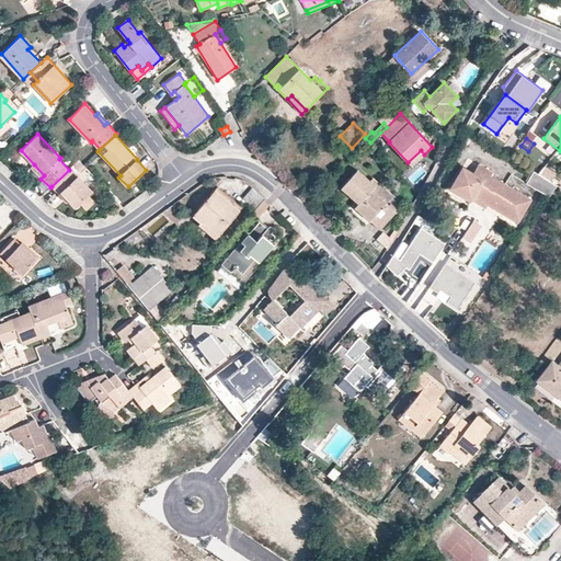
[(387,160),(375,147),(370,151),(382,164),(387,160)]
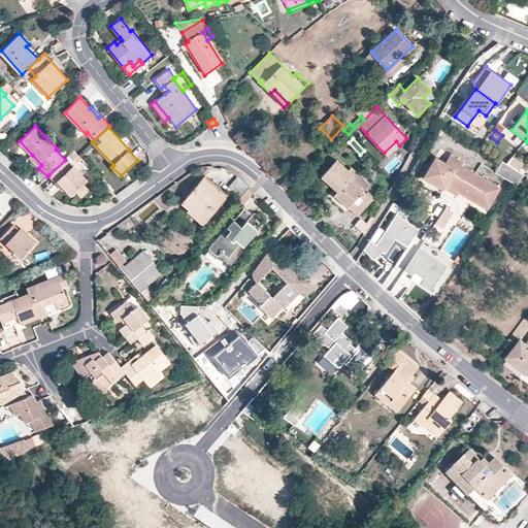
[(387,157),(399,145),(396,141),(384,153),(387,157)]
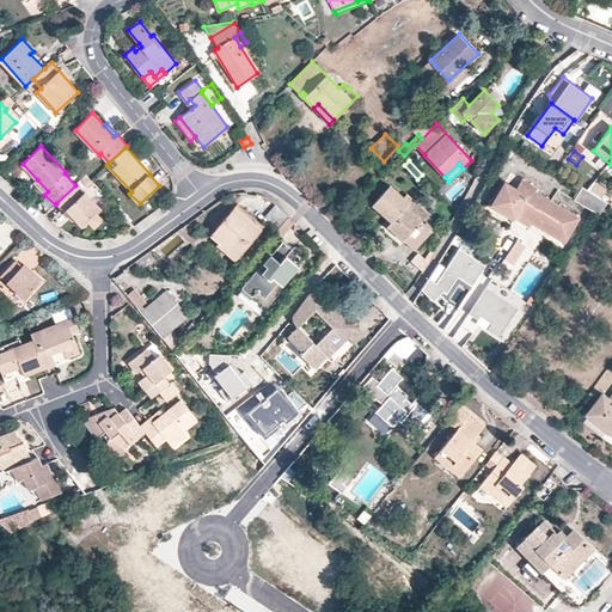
[(48,191),(37,179),(34,182),(44,195),(48,191)]
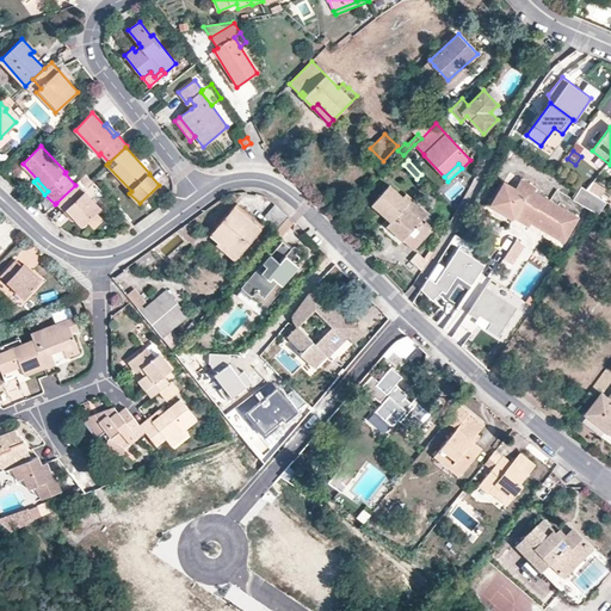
[(517,189),(505,181),(491,204),(514,218),(518,214),(532,222),(566,242),(579,217),(535,192),(531,190),(534,185),(523,179),(517,189)]
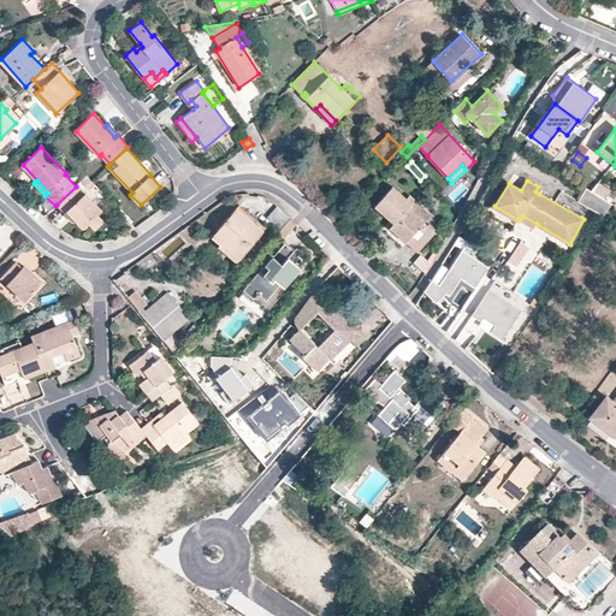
[(102,211),(78,184),(76,187),(57,205),(64,213),(67,211),(76,219),(82,227),(87,223),(98,214),(102,211)]
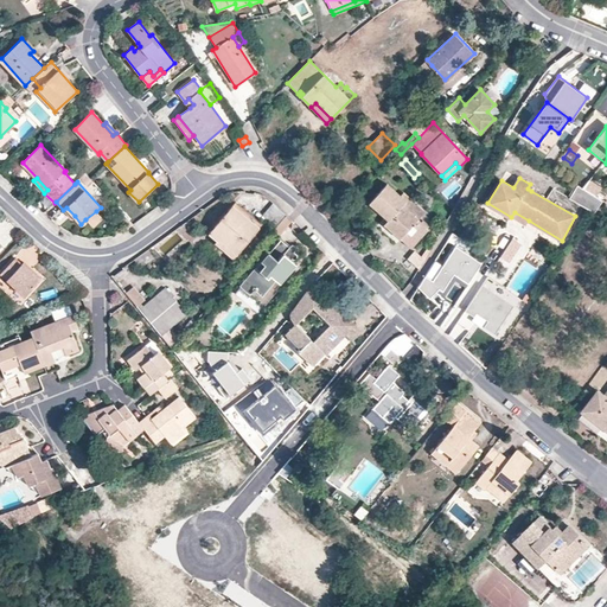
[(401,196),(388,184),(370,203),(389,219),(384,225),(411,247),(428,228),(419,219),(403,205),(406,200),(401,196)]
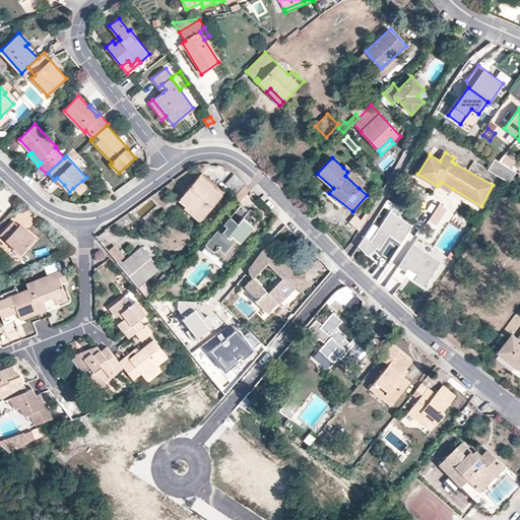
[(516,173),(496,158),(489,170),(509,182),(516,173)]
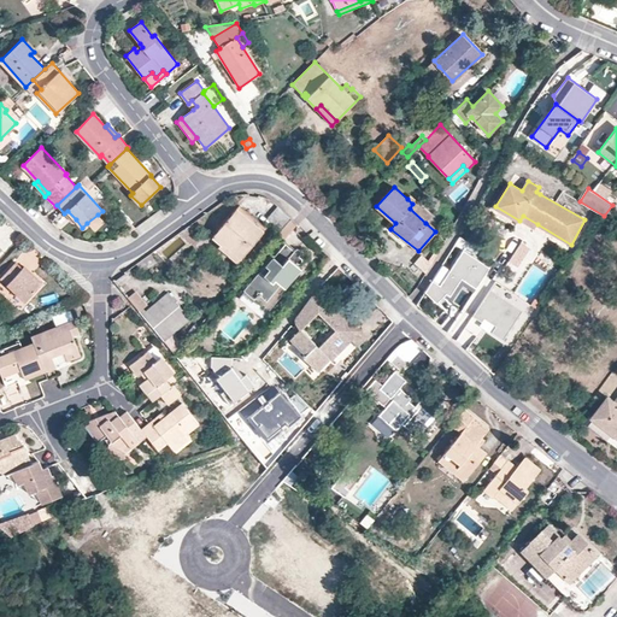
[(558,201),(573,206),(575,199),(562,194),(558,201)]
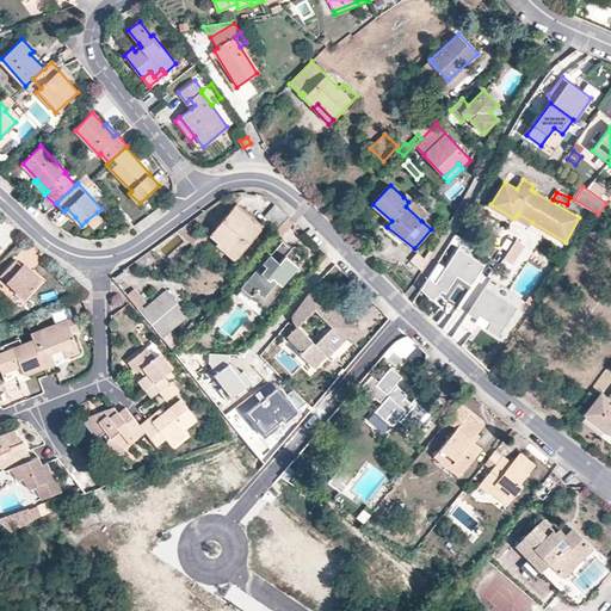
[(406,193),(403,197),(408,202),(406,207),(421,221),(427,213),(406,193)]
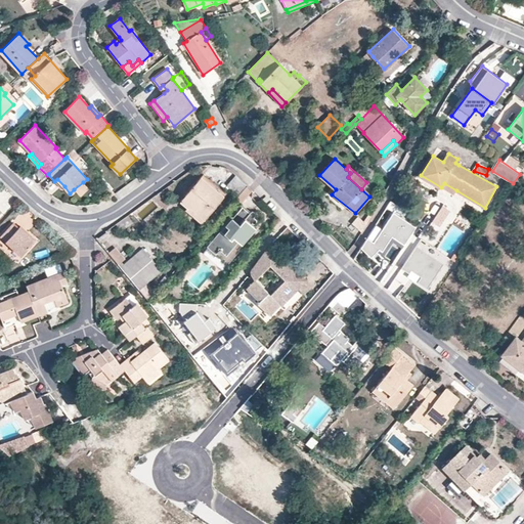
[(204,174),(201,178),(223,197),(226,193),(204,174)]
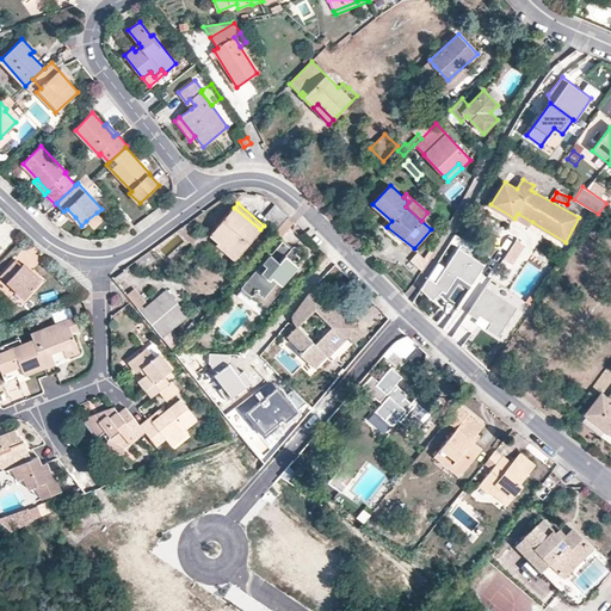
[(277,228),(288,217),(276,205),(265,216),(277,228)]
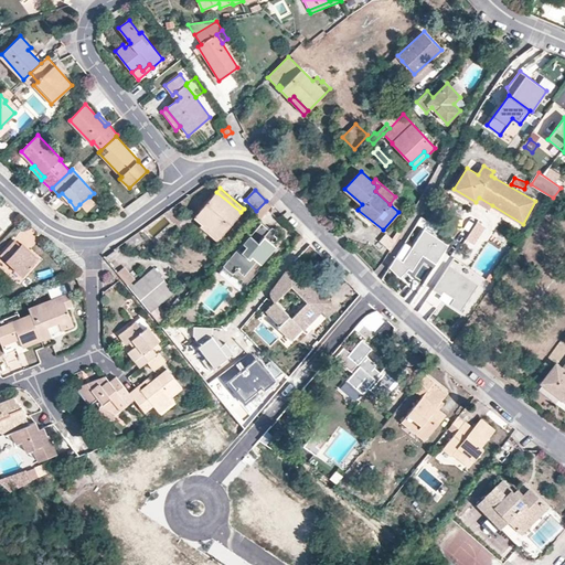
[(241,212),(216,192),(194,217),(202,224),(203,225),(204,223),(221,236),(241,212)]
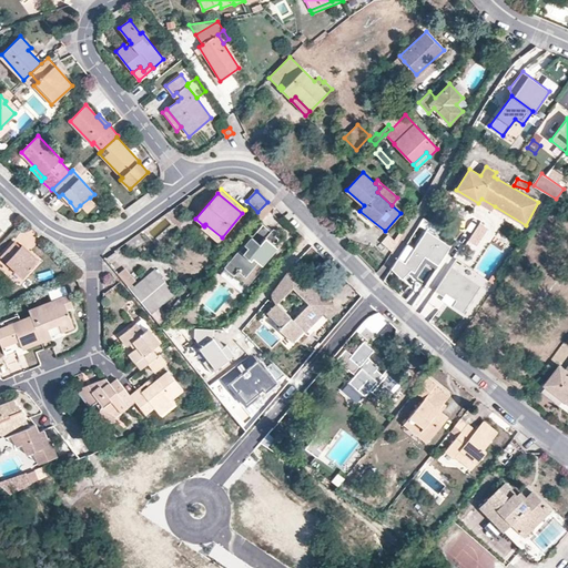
[(62,194),(59,196),(67,204),(70,202),(62,194)]
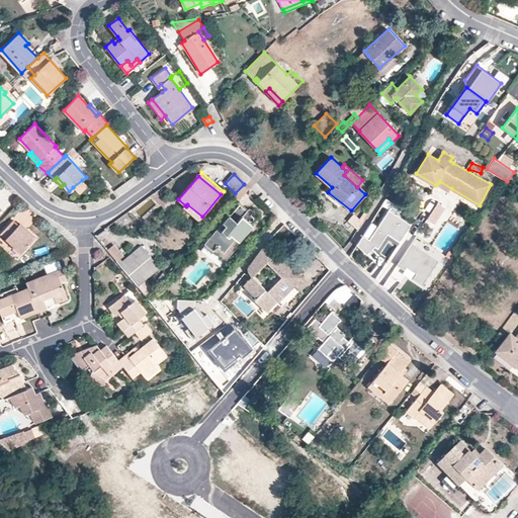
[(82,180),(73,187),(80,194),(88,186),(82,180)]
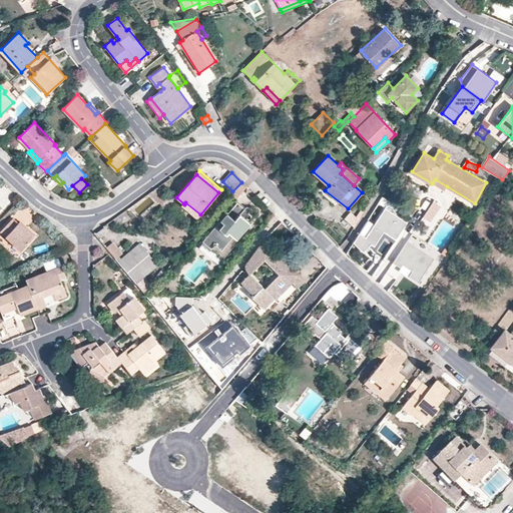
[(444,190),(447,186),(435,179),(432,183),(444,190)]
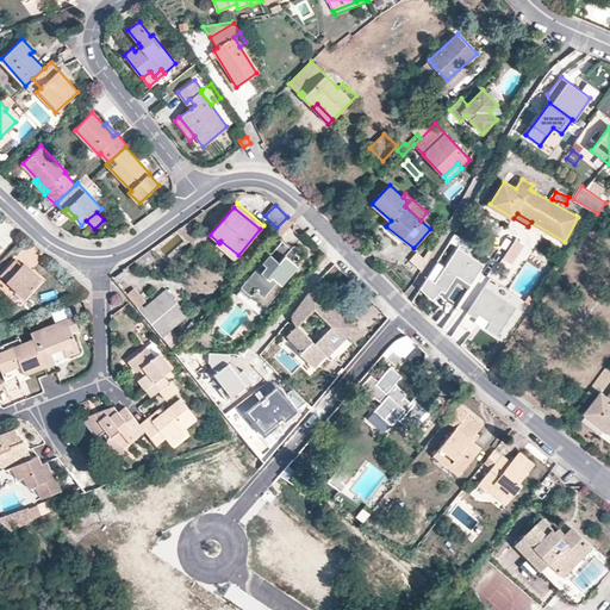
[(280,238),(293,223),(287,217),(277,228),(274,231),(280,238)]
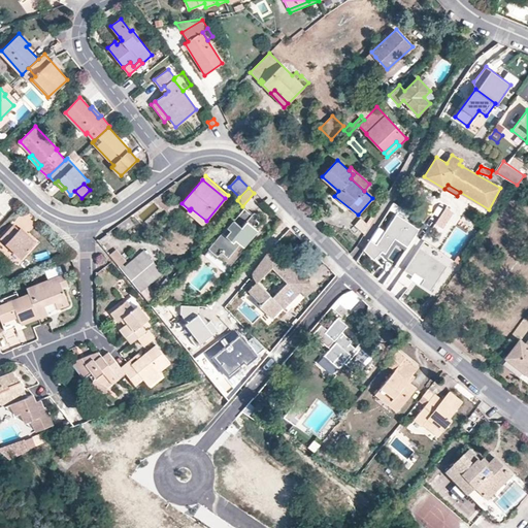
[(173,204),(160,194),(154,199),(168,211),(173,204)]
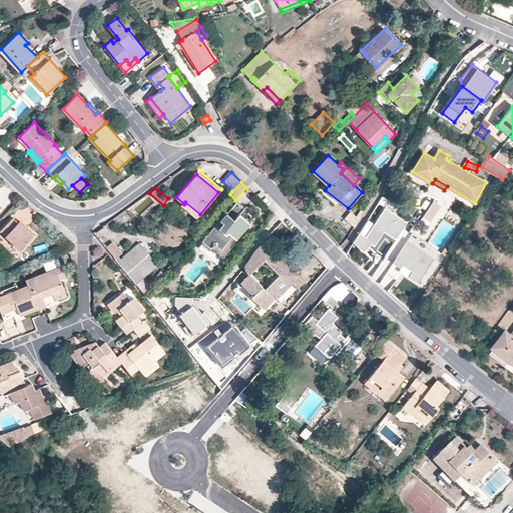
[(184,204),(183,203),(181,205),(197,218),(200,214),(185,202),(184,204)]
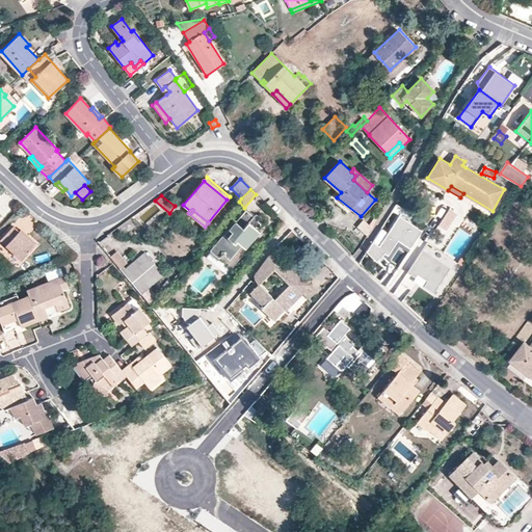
[(245,210),(210,250),(218,259),(220,257),(221,258),(223,255),(234,264),(242,255),(241,254),(237,250),(241,245),(245,248),(257,235),(259,235),(260,234),(260,232),(255,228),(255,227),(256,227),(257,227),(258,227),(260,225),(260,224),(260,223),(257,221),(259,219),(259,217),(259,216),(258,215),(256,214),(251,216),(245,210)]
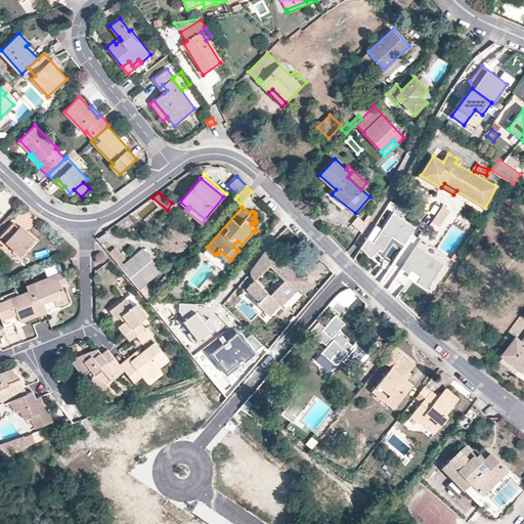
[(133,222),(128,214),(115,224),(120,231),(133,222)]
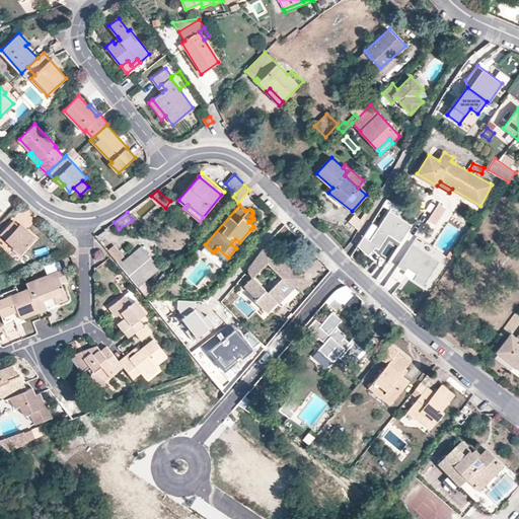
[(399,244),(411,227),(390,212),(372,242),(365,239),(360,248),(368,258),(376,250),(380,251),(389,238),(399,244)]
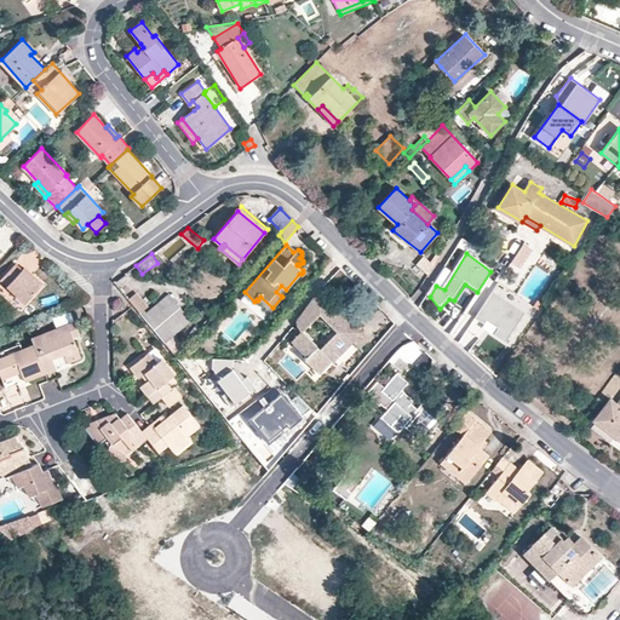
[(428,275),(436,260),(434,258),(430,263),(424,257),(417,265),(428,275)]
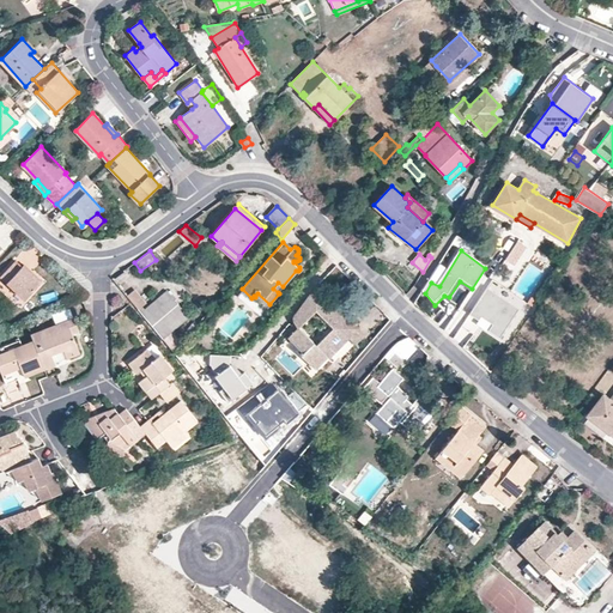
[(28,272),(20,265),(14,259),(0,274),(0,275),(25,298),(42,280),(30,269),(28,272)]
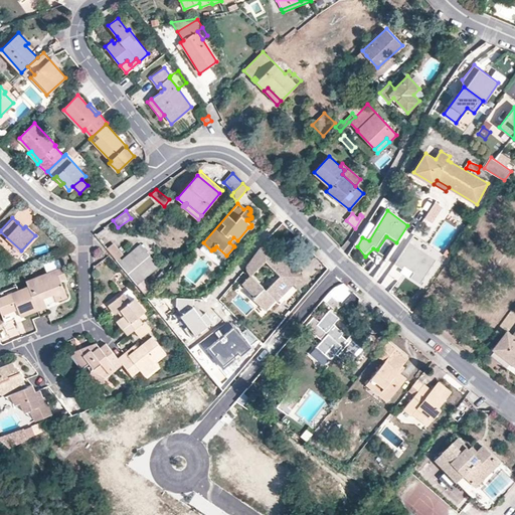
[(244,276),(244,277),(246,278),(241,284),(253,296),(251,298),(266,310),(280,296),(279,295),(276,292),(283,287),(285,289),(292,281),(293,283),(301,276),(266,239),(245,265),(244,267),(244,269),(246,271),(244,273),(244,274),(244,276)]
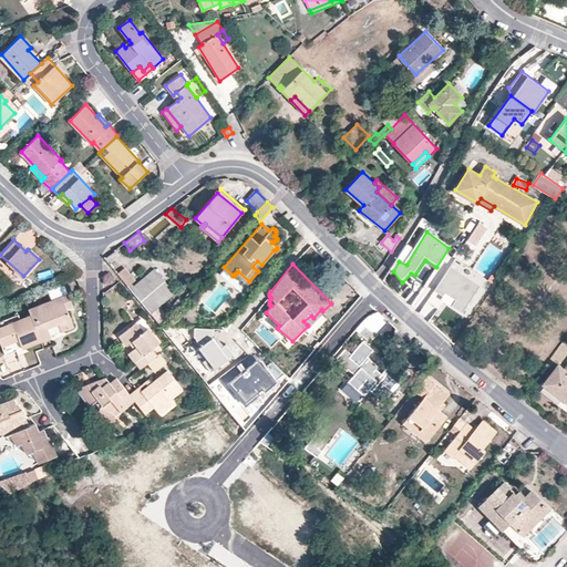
[(482,285),(452,266),(434,294),(444,300),(447,296),(459,302),(455,308),(464,313),(482,285)]
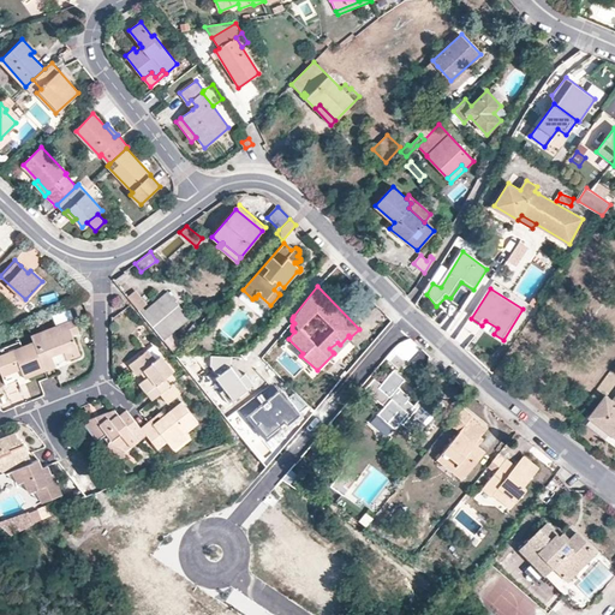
[(143,306),(147,304),(136,290),(127,296),(138,310),(143,306)]
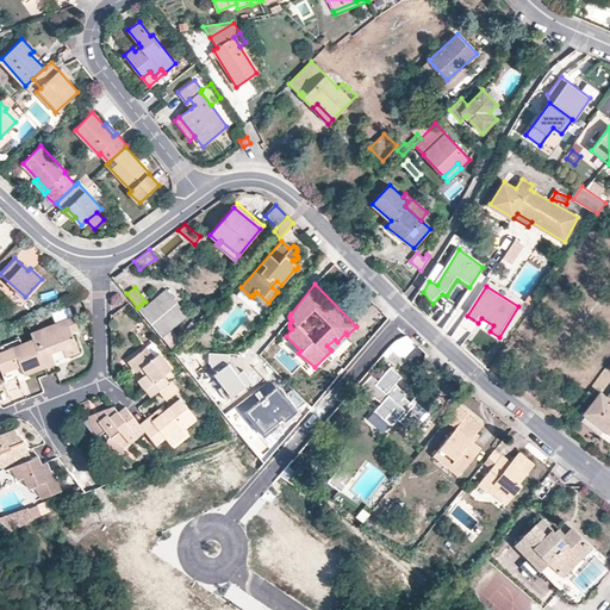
[(144,306),(142,304),(137,307),(138,307),(162,337),(187,316),(166,288),(144,306)]
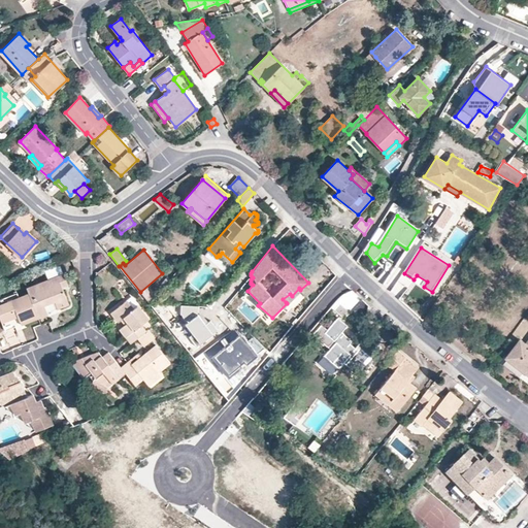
[(27,288),(29,293),(38,318),(48,315),(44,305),(55,301),(55,300),(61,298),(64,306),(69,304),(62,288),(68,286),(64,273),(27,288)]
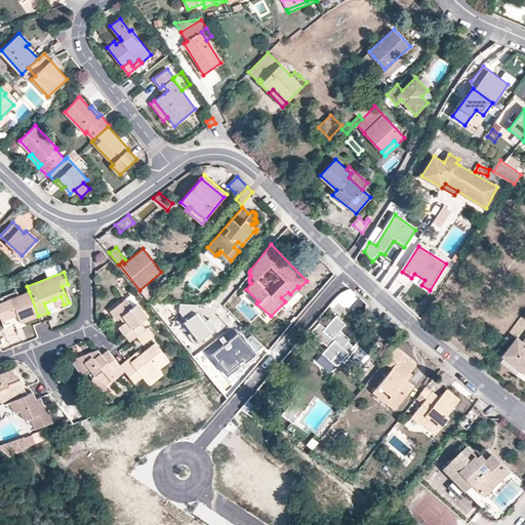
[(313,287),(307,281),(298,288),(305,294),(313,287)]
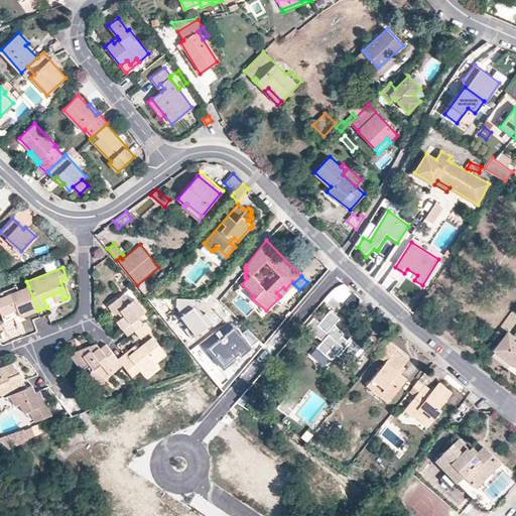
[(20,317),(37,310),(28,286),(0,297),(0,311),(1,315),(17,309),(20,317)]
